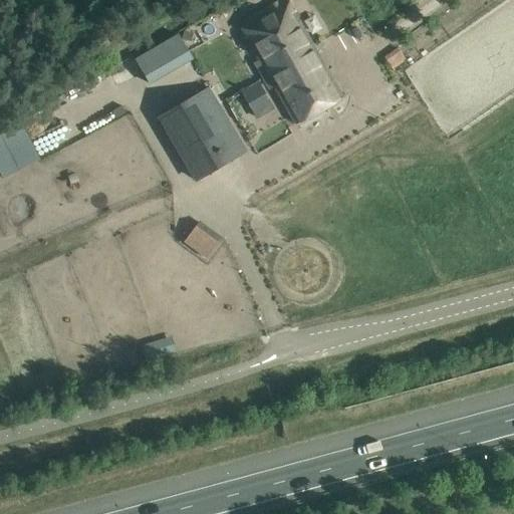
[(279,0),(267,8),(238,24),(266,73),(313,47),(285,0),(279,0)]
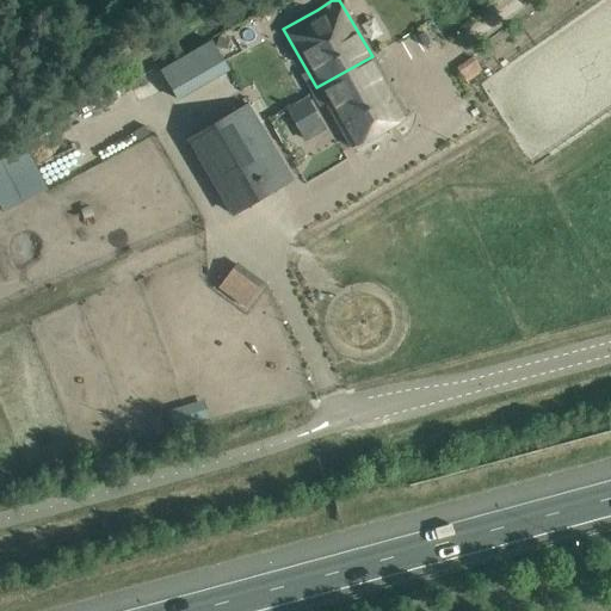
[(215,37),(162,69),(181,100),(234,68),(215,37)]
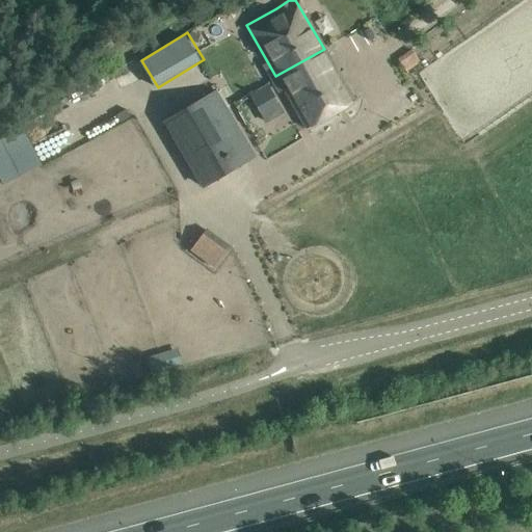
[(324,49),(275,76),(306,129),(336,111),(354,101),(324,49)]
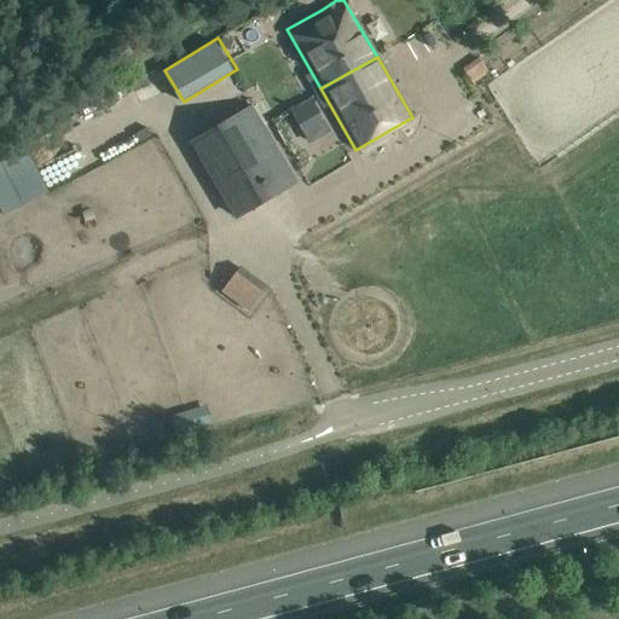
[(478,58),(462,69),(473,84),(489,71),(478,58)]
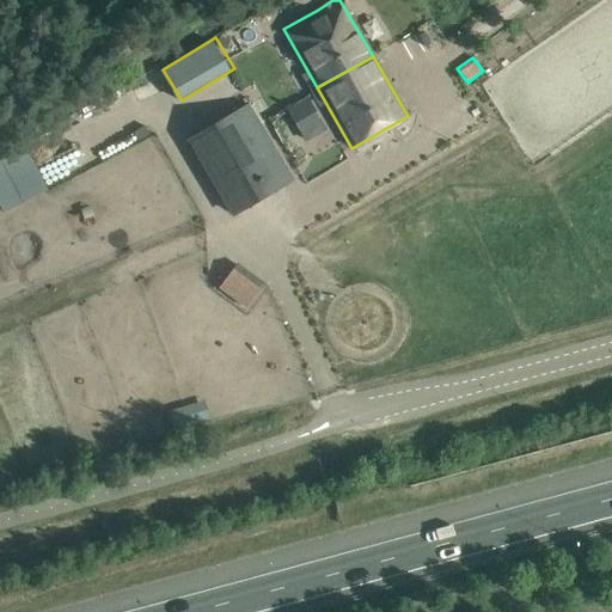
[(238,112),(190,140),(233,214),(281,187),(238,112)]
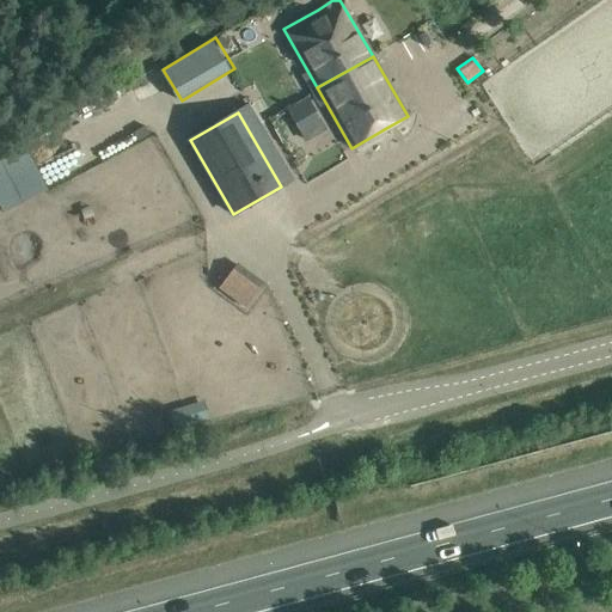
[(237,264),(219,287),(246,307),(263,285),(237,264)]
